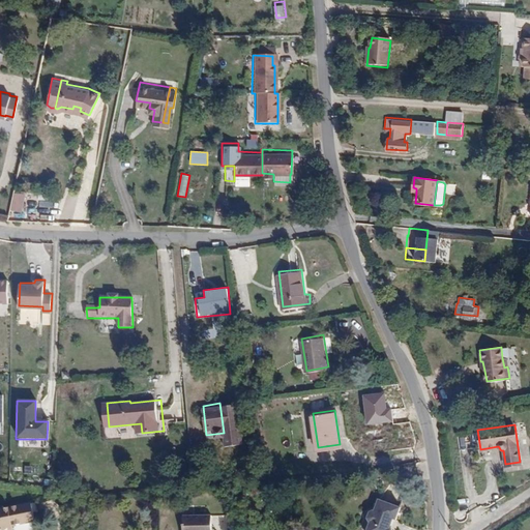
[(391,529),(402,503),(379,496),(375,507),(383,529),(391,529)]
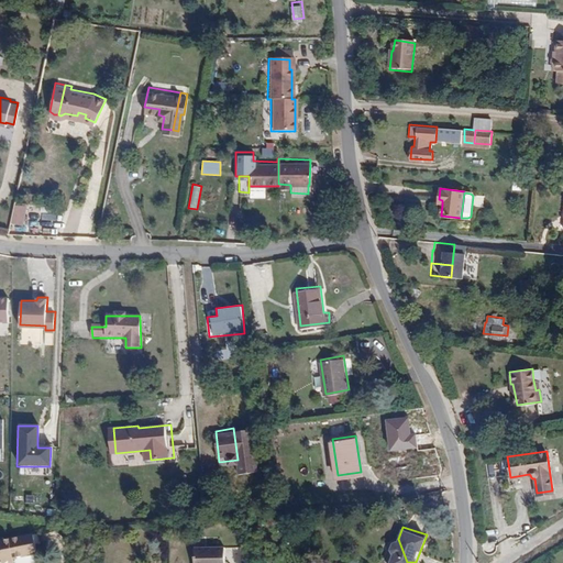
[(0,562),(0,560),(6,556),(35,550),(32,534),(1,541),(0,541),(0,562)]
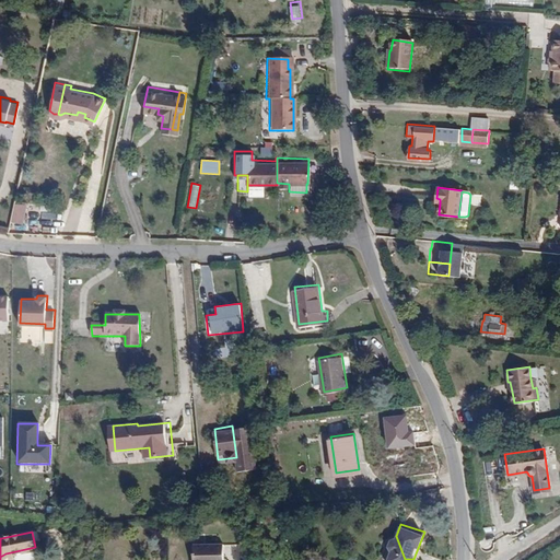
[(388,544),(391,548),(393,548),(387,559),(405,559),(396,536),(395,536),(392,537),(388,544)]
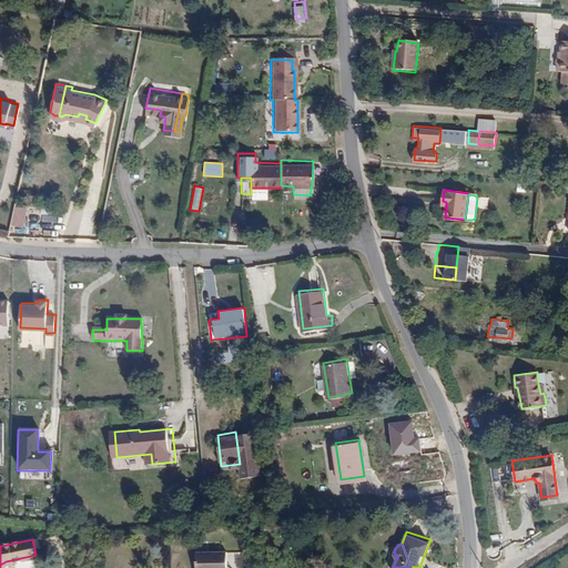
[(227,567),(227,549),(198,549),(196,567),(227,567)]
